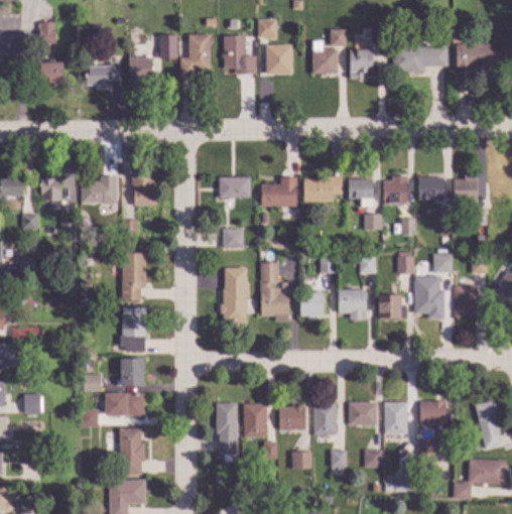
[(303,0),(302,10),(293,9),(294,0),(303,0)]
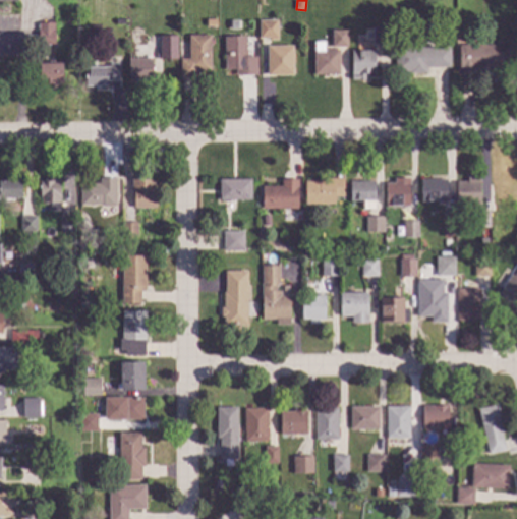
[(281,17),(282,39),(272,39),(272,36),(263,36),(263,18),(281,17)]
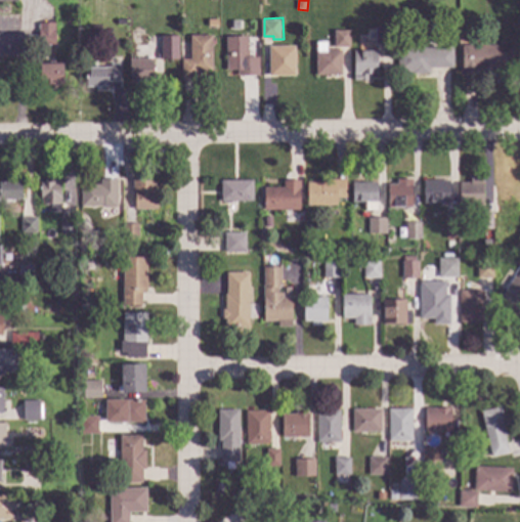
[(221,27),(209,27),(209,18),(220,18),(221,27)]
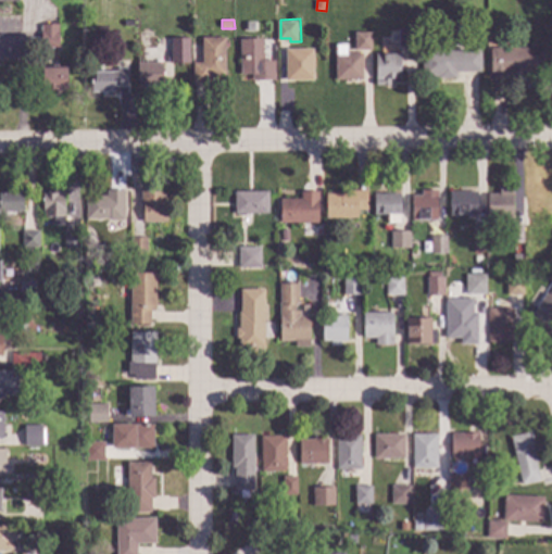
[(61,46),(44,47),(44,24),(61,24),(61,46)]
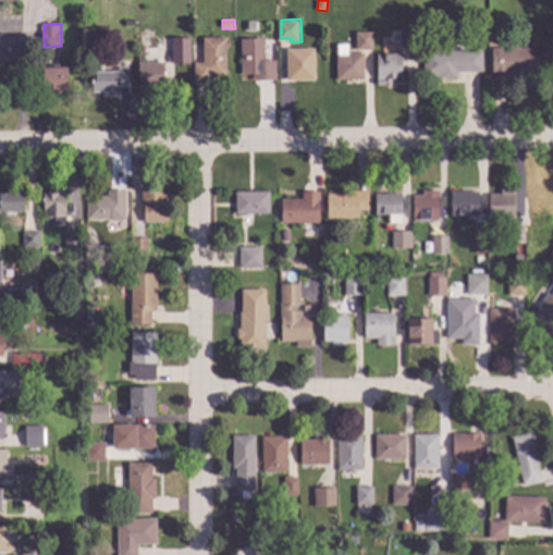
[(419,47),(402,47),(402,29),(418,28),(419,47)]
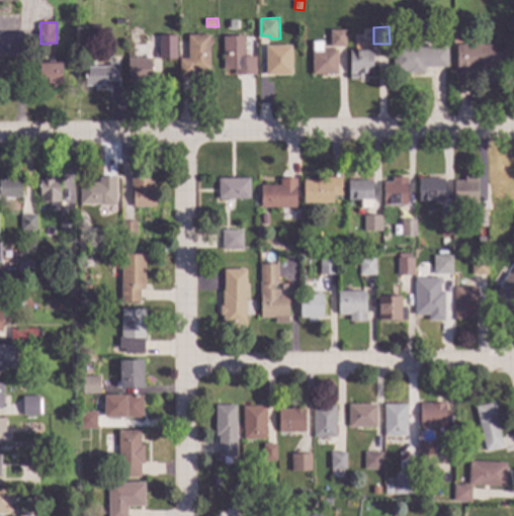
[(347,46),(332,47),(331,29),(347,29),(347,46)]
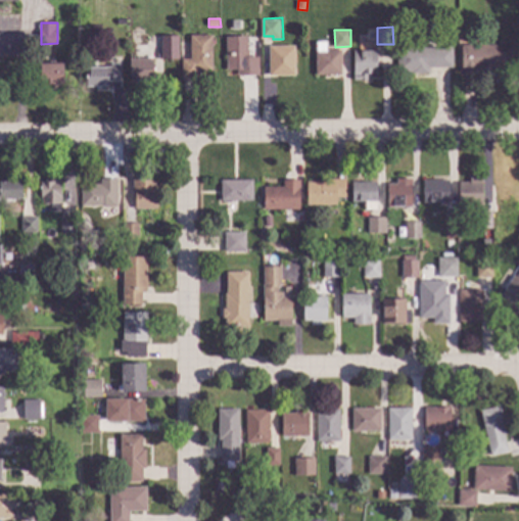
[(163,59),(163,35),(181,35),(181,59),(163,59)]
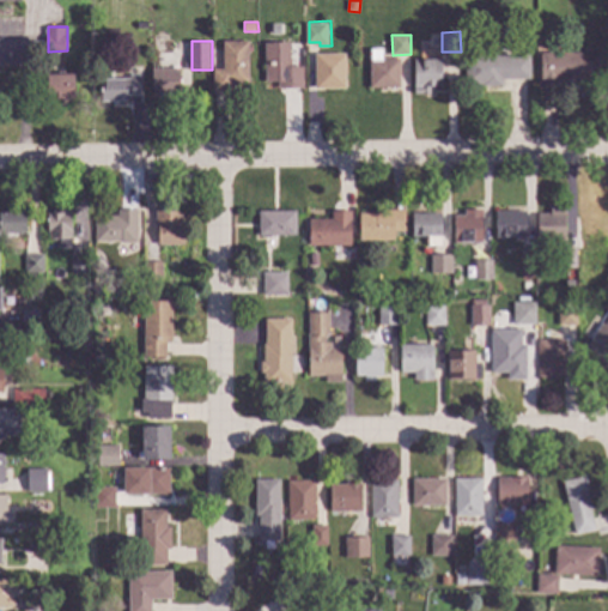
[(251,83),(236,84),(237,91),(214,92),(214,68),(225,67),(224,41),(249,41),(251,83)]
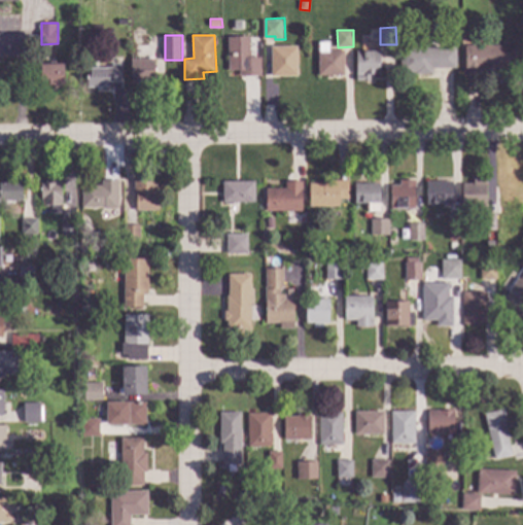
[(251,35),(251,57),(263,57),(264,77),(240,77),(240,69),(230,70),(229,35),(251,35)]
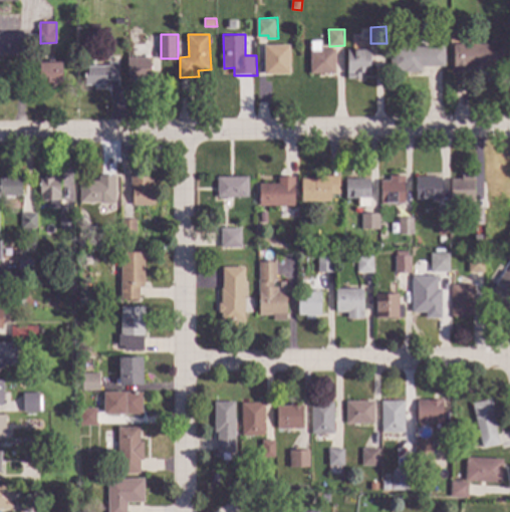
[(505,69),(473,70),(473,71),(456,72),(455,44),(504,43),(505,69)]
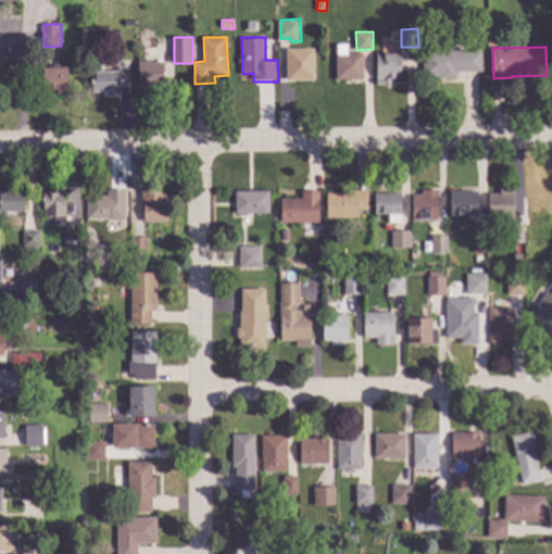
[(288,82),(287,49),(315,49),(316,80),(288,82)]
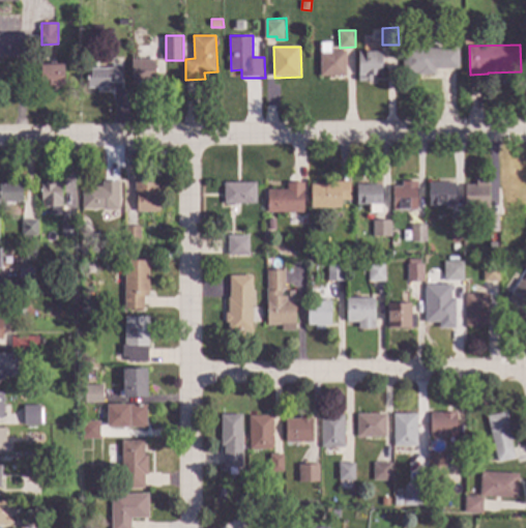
[(462,67),(437,67),(437,75),(420,75),(420,72),(407,72),(406,49),(461,48),(462,67)]
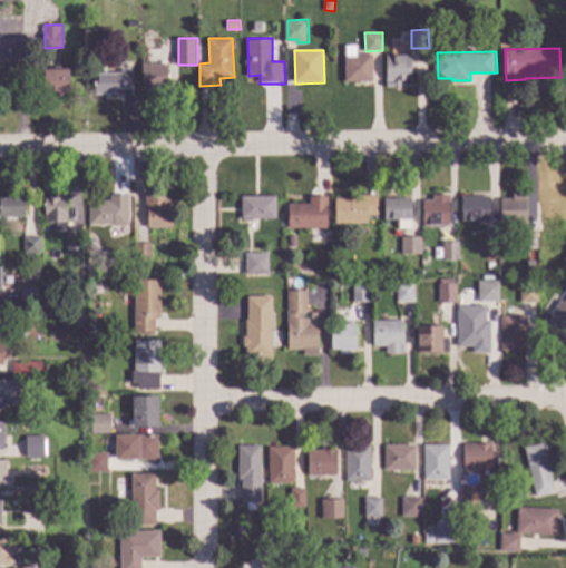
[(412,80),(387,81),(386,55),(412,54),(412,80)]
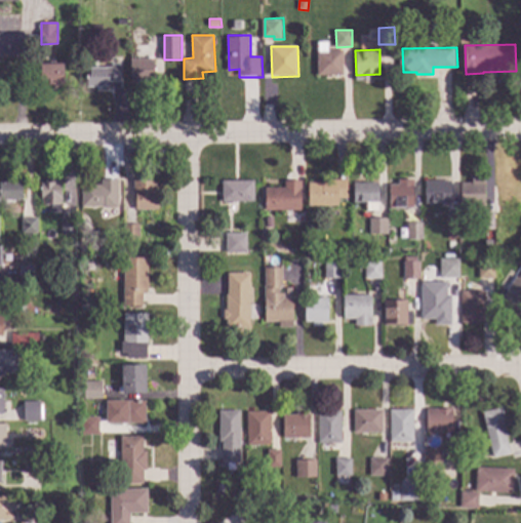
[(345,74),(337,74),(337,80),(328,80),(328,75),(319,76),(318,50),(345,50),(345,74)]
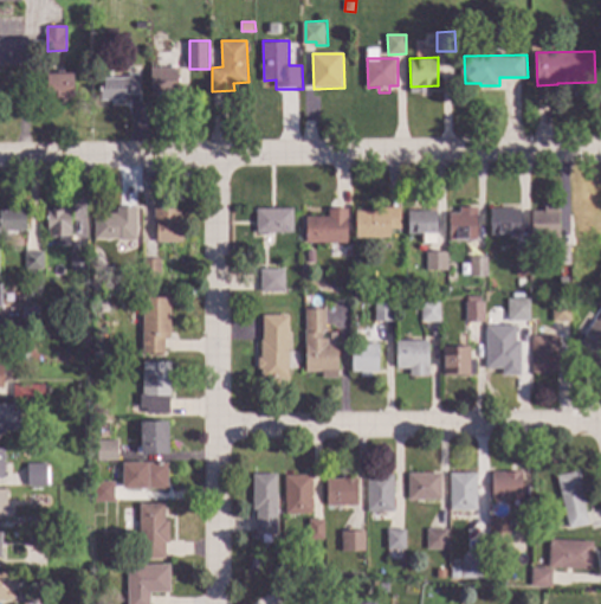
[(179,96),(154,97),(153,68),(178,68),(179,96)]
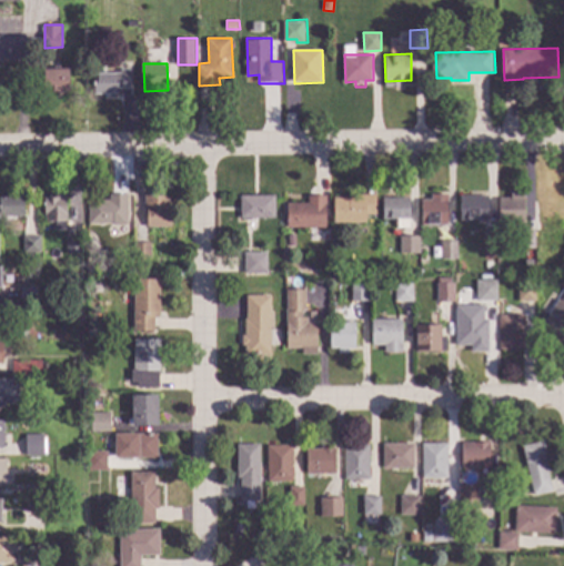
[(71,91),(64,91),(64,95),(58,95),(58,91),(44,91),(44,69),(71,69),(71,91)]
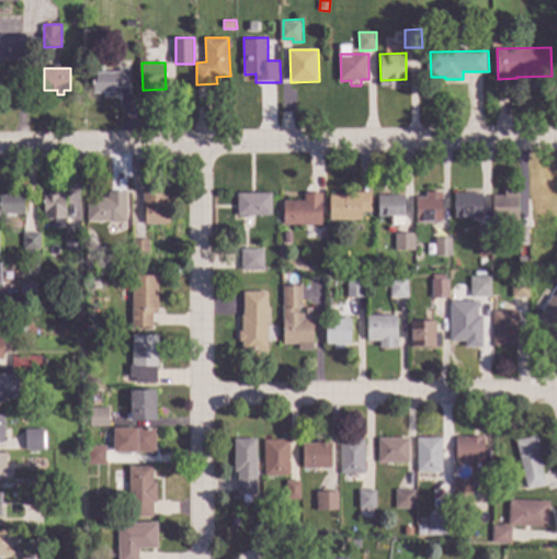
[(132,86),(120,87),(120,92),(93,93),(93,70),(121,69),(121,68),(132,68),(132,86)]
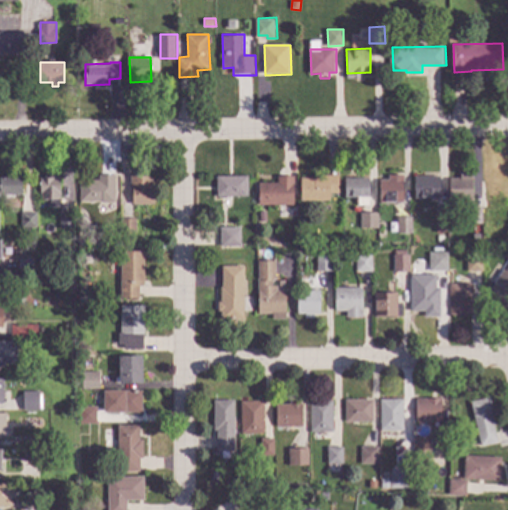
[(145,177),(153,177),(153,185),(155,185),(155,204),(133,204),(133,188),(131,188),(131,174),(145,174),(145,177)]
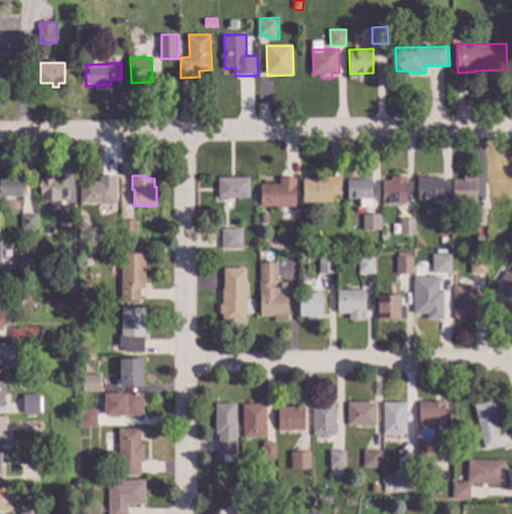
[(477,202),(474,202),(474,204),(471,204),(471,202),(455,203),(455,180),(465,180),(465,175),(477,175),(477,202)]
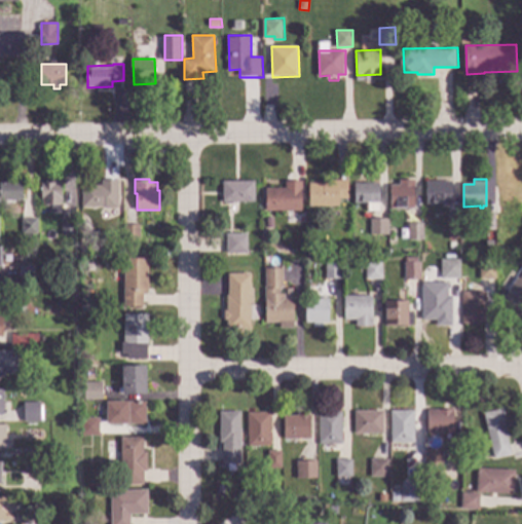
[(58,183),(63,183),(63,206),(62,206),(62,213),(52,213),(51,206),(43,206),(42,183),(48,183),(48,180),(58,180),(58,183)]
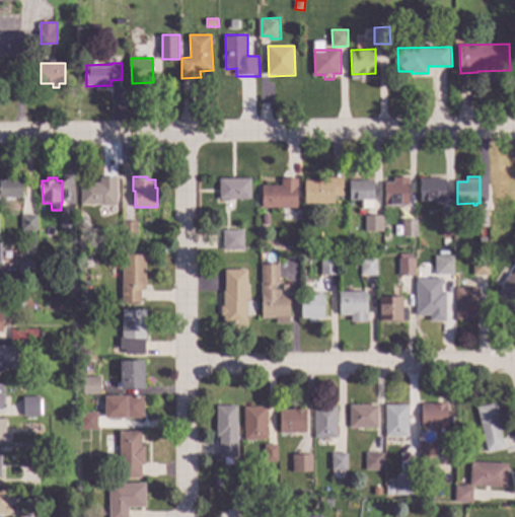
[(118,205),(104,205),(104,204),(82,204),(82,183),(101,183),(101,177),(118,177),(118,205)]
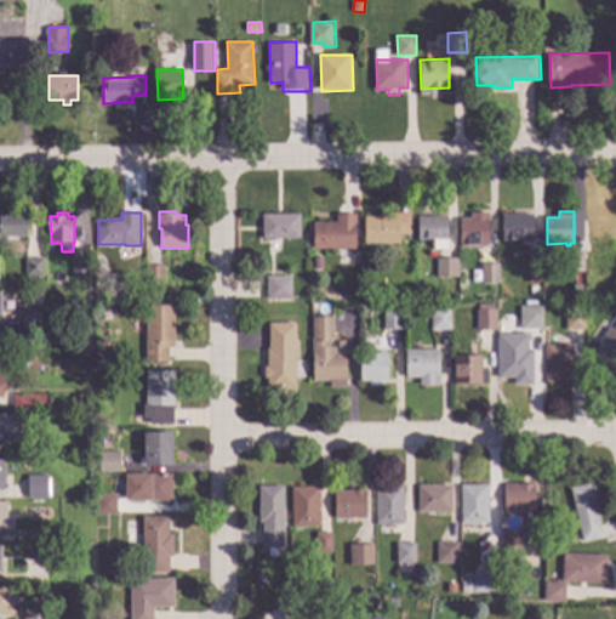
[(412,234),(401,234),(401,244),(366,244),(365,216),(382,216),(382,214),(412,213),(412,234)]
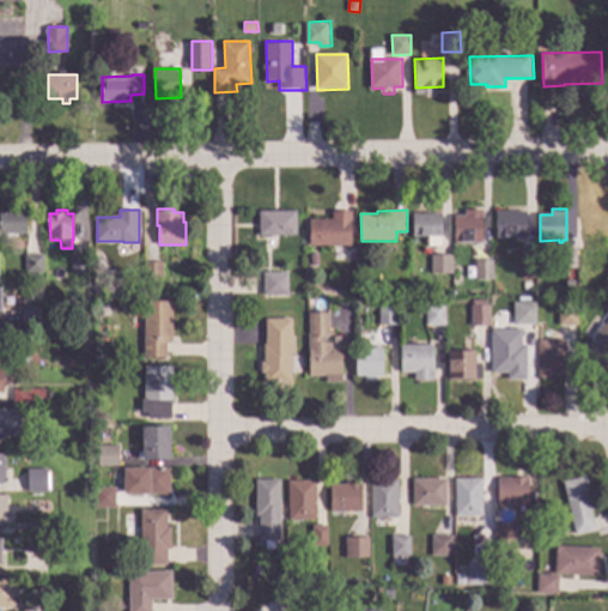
[(484,243),(456,243),(456,217),(467,216),(467,211),(484,210),(484,243)]
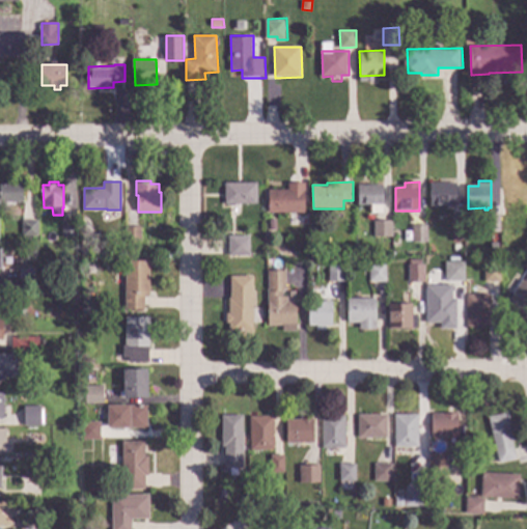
[(257,204),(226,204),(226,183),(257,183),(257,204)]
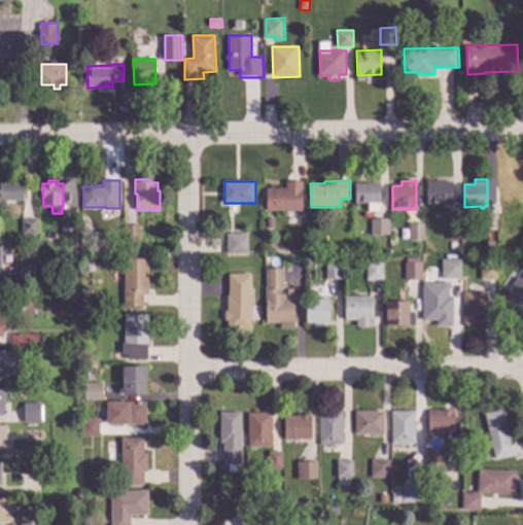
[(304,189),(303,189),(303,211),(267,211),(267,188),(286,188),(286,181),(304,181),(304,189)]
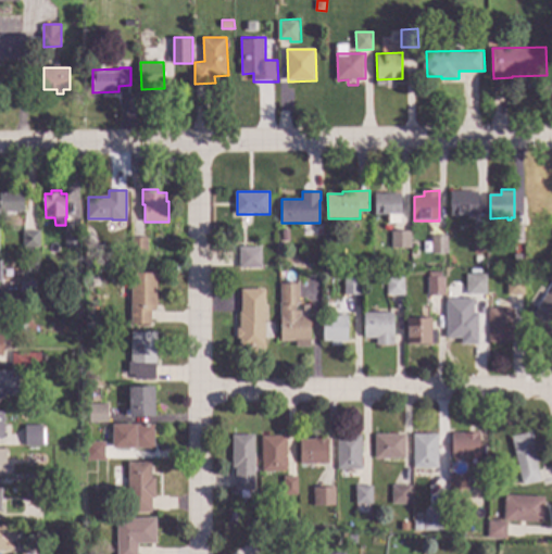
[(480,215),(451,216),(451,192),(480,191),(480,215)]
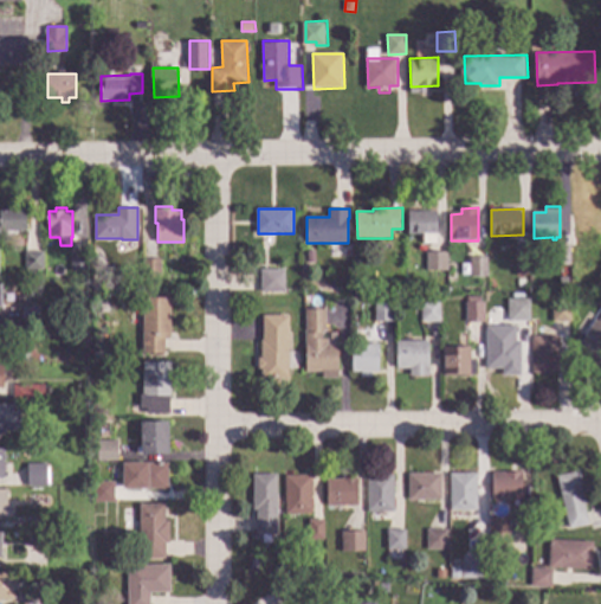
[(27,230),(18,231),(18,235),(7,235),(7,231),(1,231),(1,211),(27,211),(27,230)]
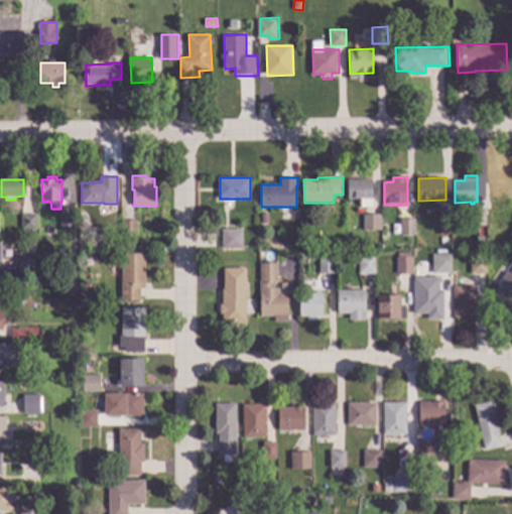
[(374,207),(362,207),(362,204),(360,204),(360,201),(362,201),(362,199),(349,199),(349,180),(374,179),(374,207)]
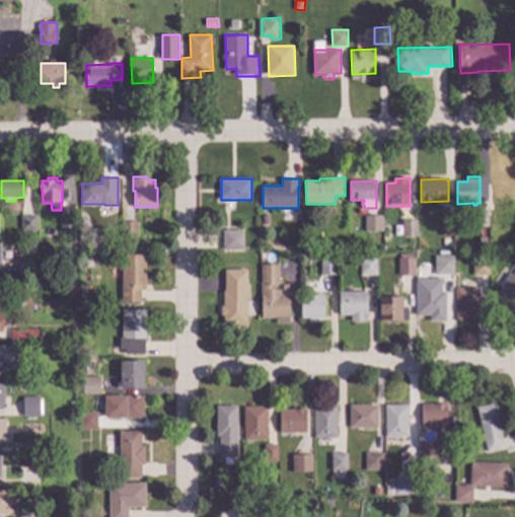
[(490,227),(479,227),(479,211),(490,211),(490,227)]
